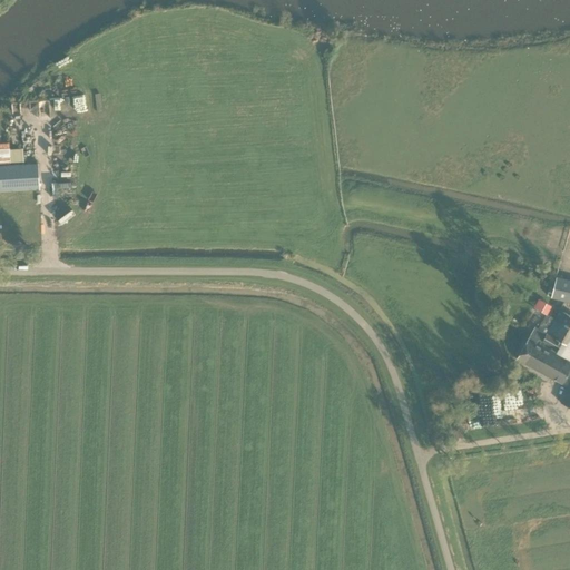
[(13,161),(28,161),(27,148),(13,148),(13,161)]
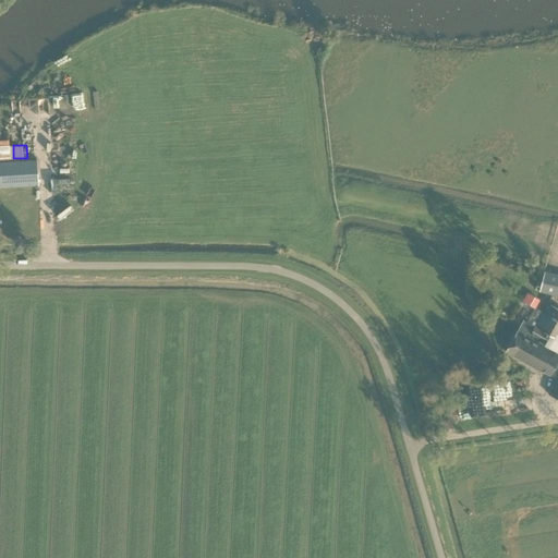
[(37,160),(0,162),(0,187),(39,185),(37,160)]
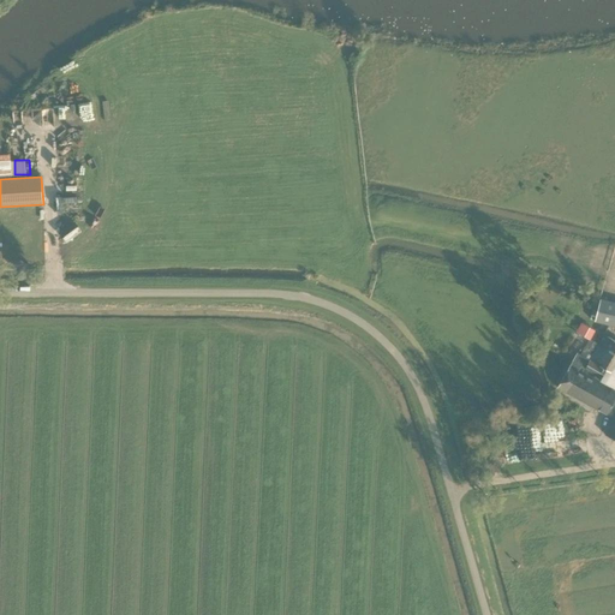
[(595,322),(614,326),(614,303),(601,299),(598,310),(595,321),(595,322)]
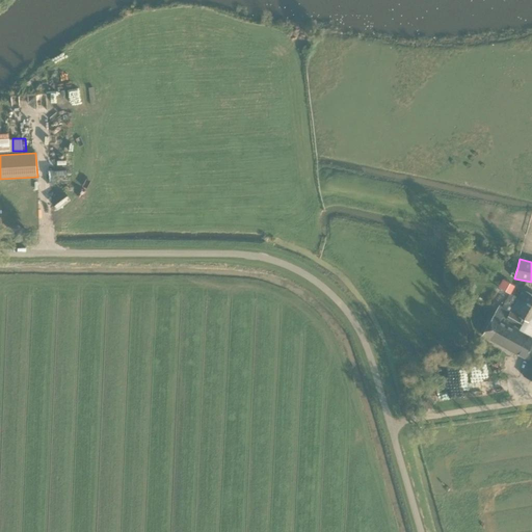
[(503,278),(500,285),(511,292),(515,286),(503,278)]
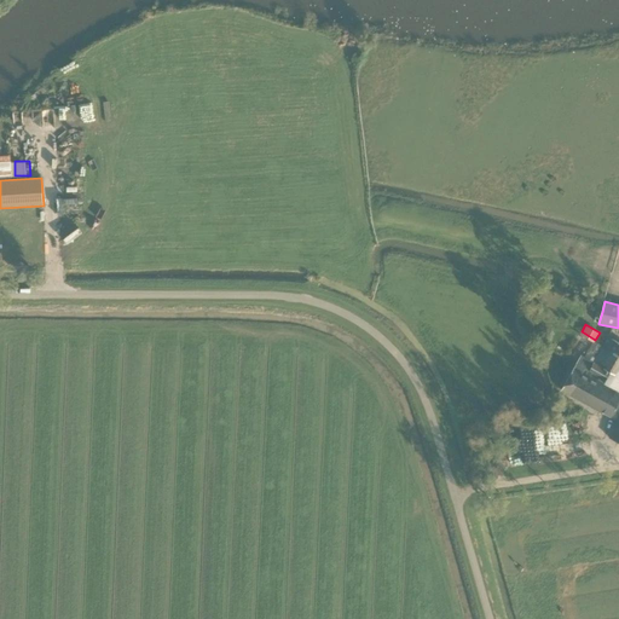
[(618,421),(611,438),(618,441),(618,343),(609,339),(596,360),(606,366),(606,368),(594,360),(585,357),(580,353),(562,391),(580,404),(584,399),(605,414),(606,411),(618,421)]
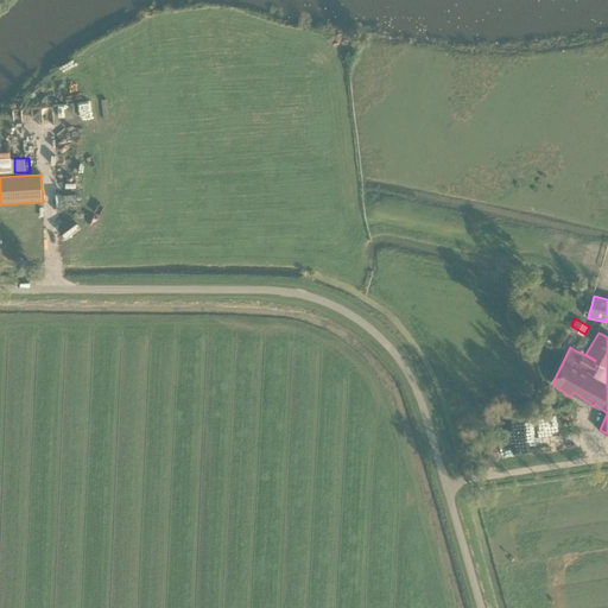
[(583,335),(575,350),(583,354),(591,339),(584,335),(583,336),(583,335)]
